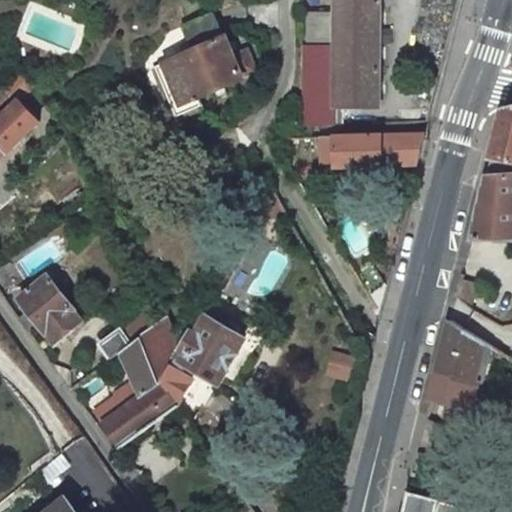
[(334,0),(333,49),(333,74),(301,73),(301,128),(344,128),(344,104),(349,104),(377,105),(378,0),(334,0)]
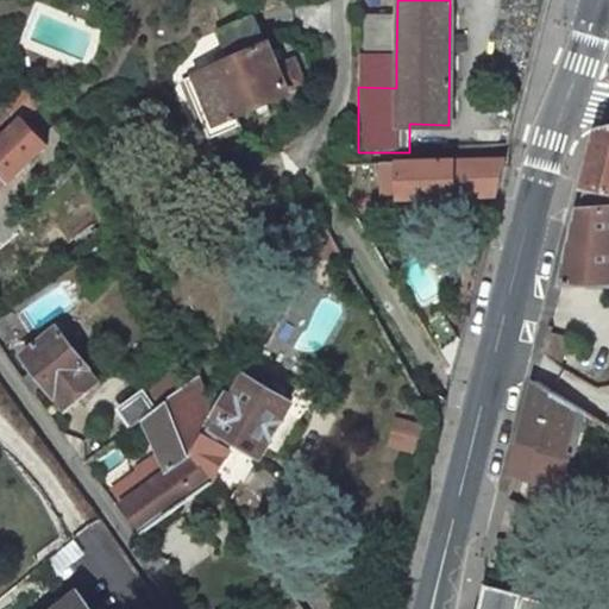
[(230,57),(186,75),(212,135),(239,124),(237,117),(289,94),(287,90),(303,83),(294,60),(277,66),(269,43),(265,44),(252,14),(218,27),(230,57)]
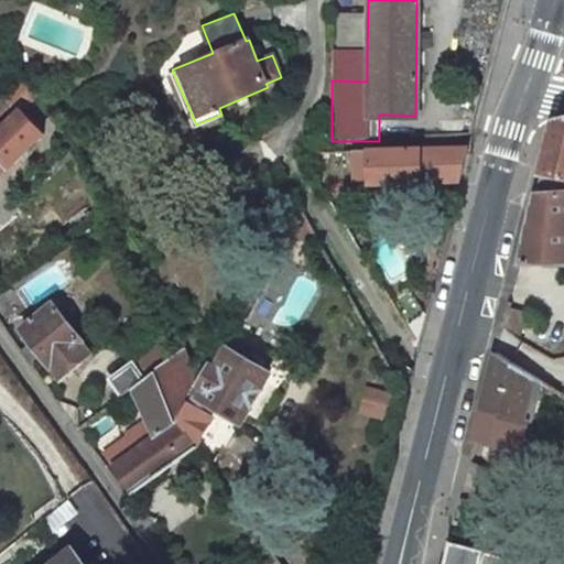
[(332,80),(367,82),(367,54),(332,54),(332,80)]
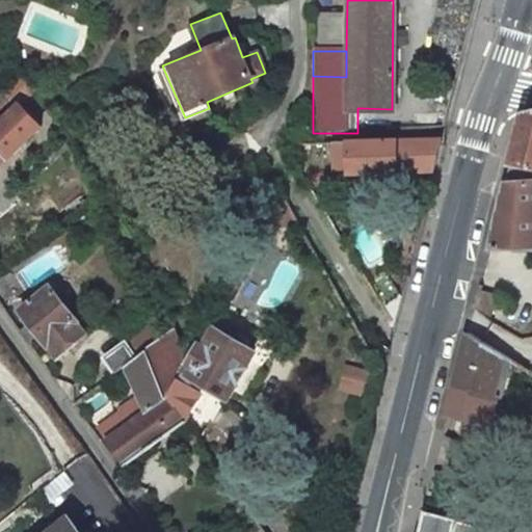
[(7,88),(16,98),(30,85),(22,75),(7,88)]
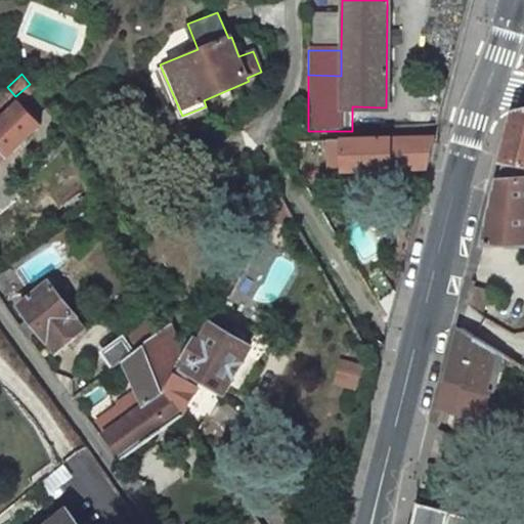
[(0,94),(0,148),(8,157),(42,126),(15,96),(7,87),(0,94)]
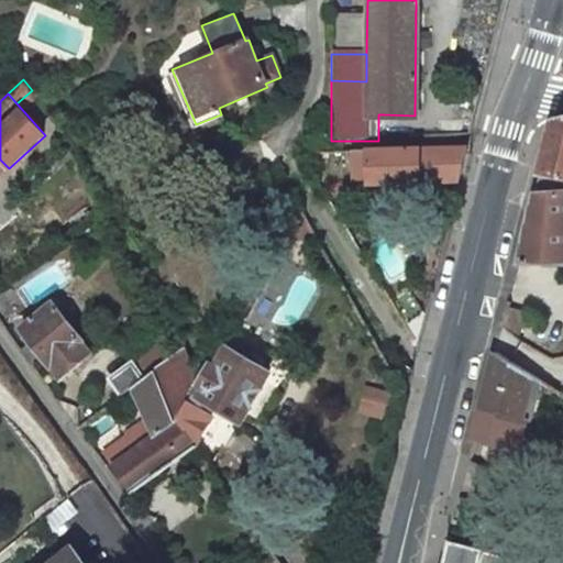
[(534,197),(562,195),(562,190),(562,118),(553,120),(534,197)]
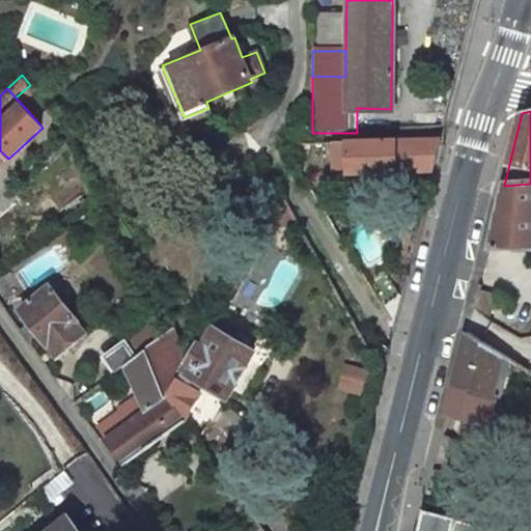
[(439,143),(345,144),(344,169),(344,172),(431,172),(439,143)]
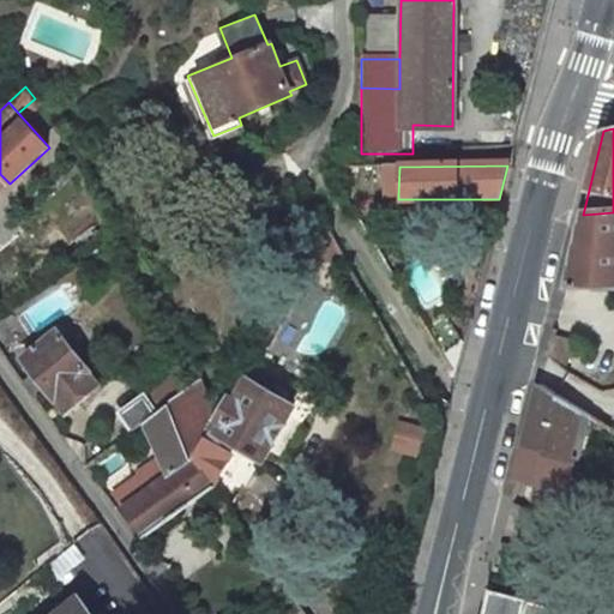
[(399,167),(384,167),(384,196),(398,196),(399,167)]
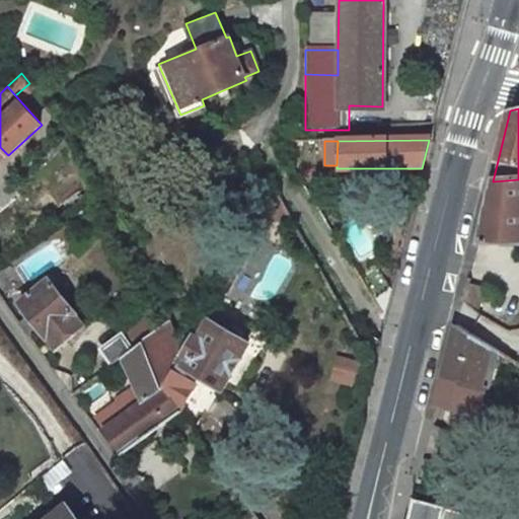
[(312,174),(312,165),(291,165),(296,174),(312,174)]
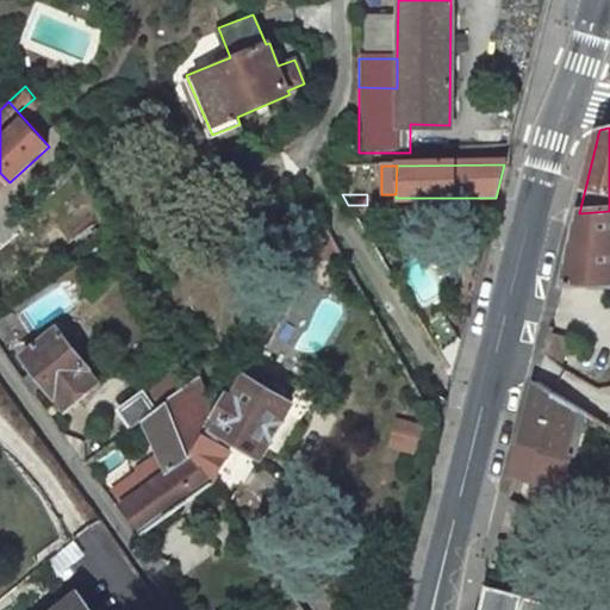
[(562,279),(609,277),(609,211),(579,213),(562,279)]
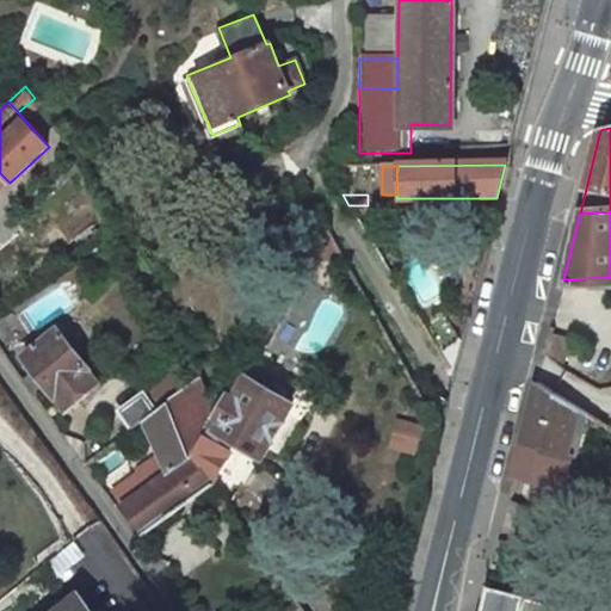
[(326,226),(313,248),(338,248),(326,226)]
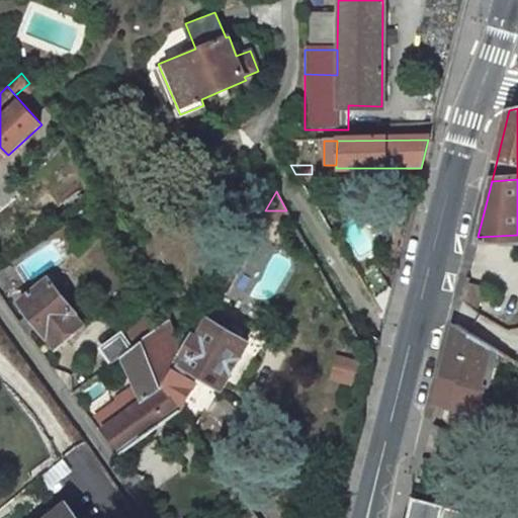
[(74,316),(49,279),(19,301),(27,314),(20,319),(27,330),(34,325),(45,338),(47,336),(57,349),(82,330),(72,317),(74,316)]
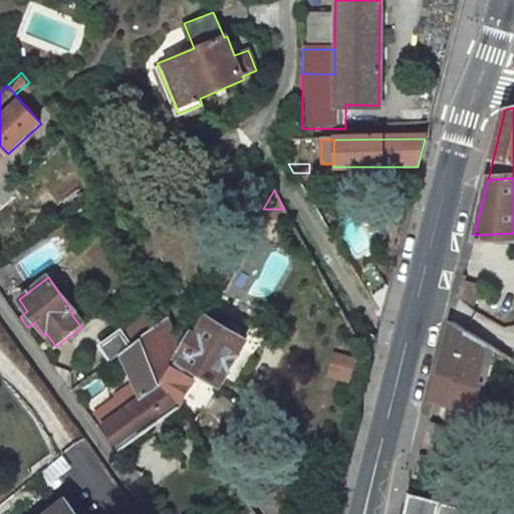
[(120,334),(101,348),(110,360),(120,353),(140,337),(157,325),(152,314),(122,336),(120,334)]
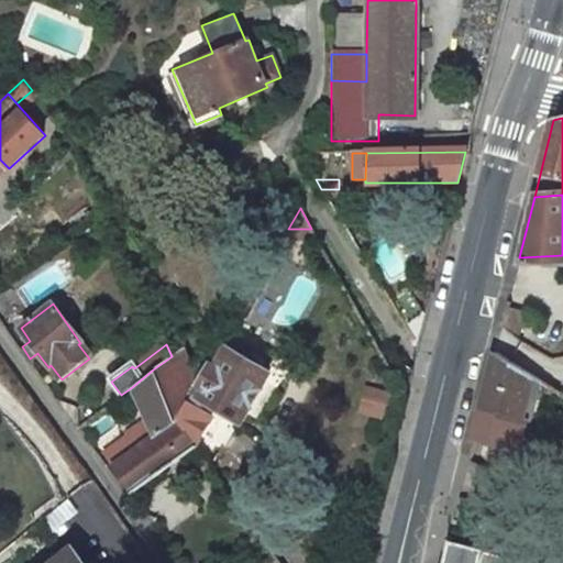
[(176,420),(199,382),(180,350),(172,356),(153,370),(176,420)]
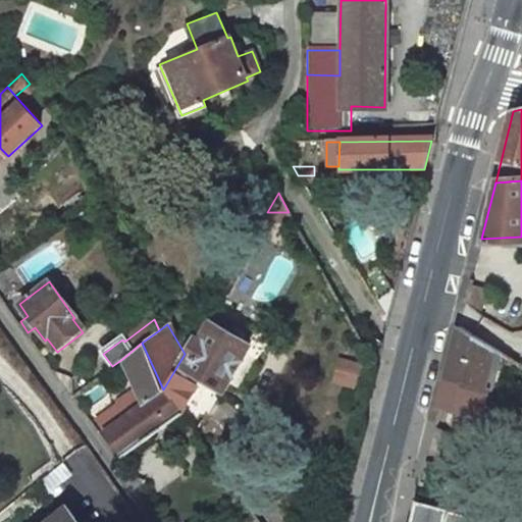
[(222,388),(247,346),(214,327),(212,330),(202,324),(185,354),(163,389),(176,408),(181,399),(189,403),(199,385),(192,381),(197,373),(222,388)]
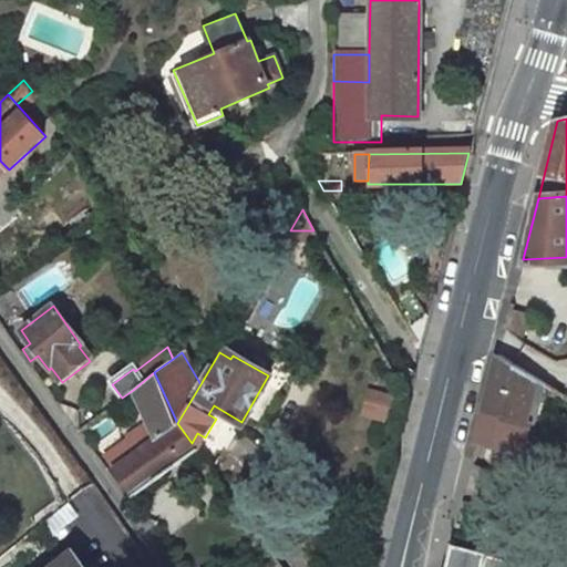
[(500,353),(485,411),(509,416),(503,445),(523,451),(529,422),(517,419),(529,372),(500,353)]
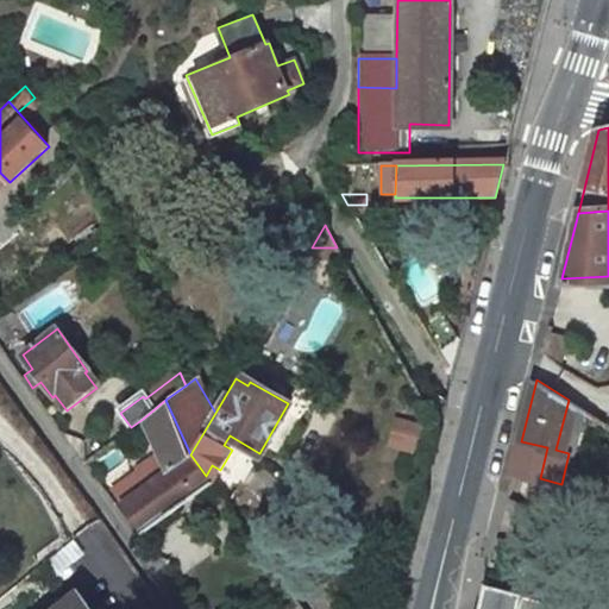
[(111,491),(142,533),(209,481),(206,476),(190,454),(165,400),(143,419),(151,440),(162,463),(138,481),(133,473),(111,491)]
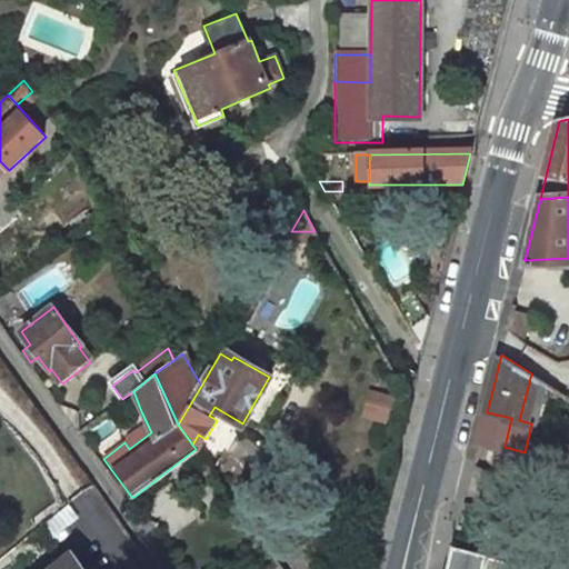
[(519,420),(531,423),(536,425),(546,383),(531,373),(519,420)]
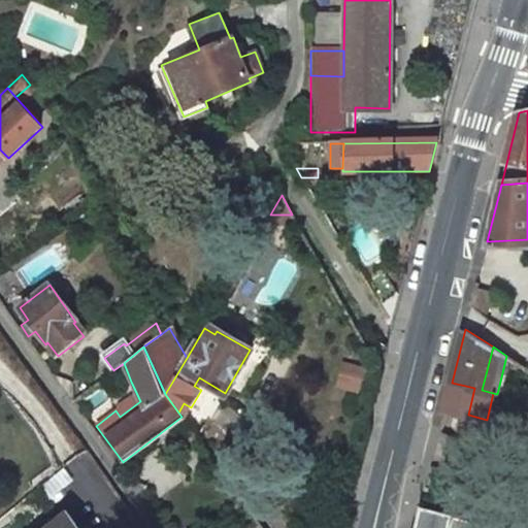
[(356,393),(363,365),(340,360),(333,387),(356,393)]
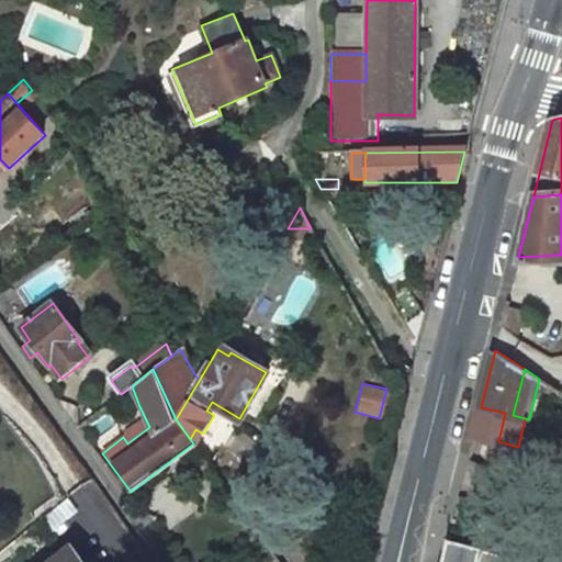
[(561,447),(561,441),(535,429),(526,463),(555,471),(561,447)]
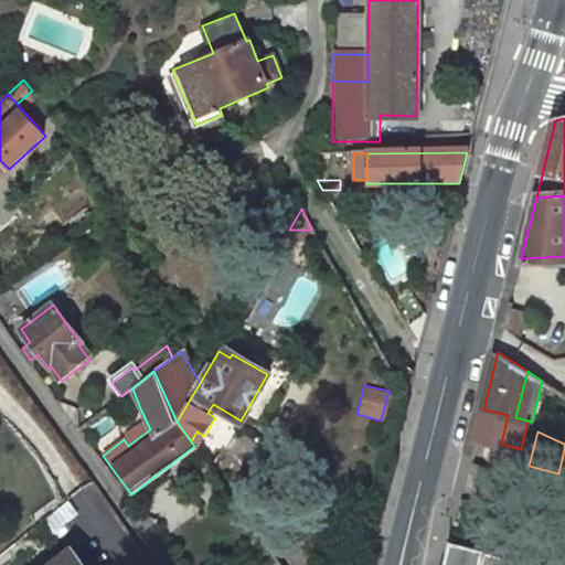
[(518,564),(519,560),(450,544),(444,564),(518,564)]
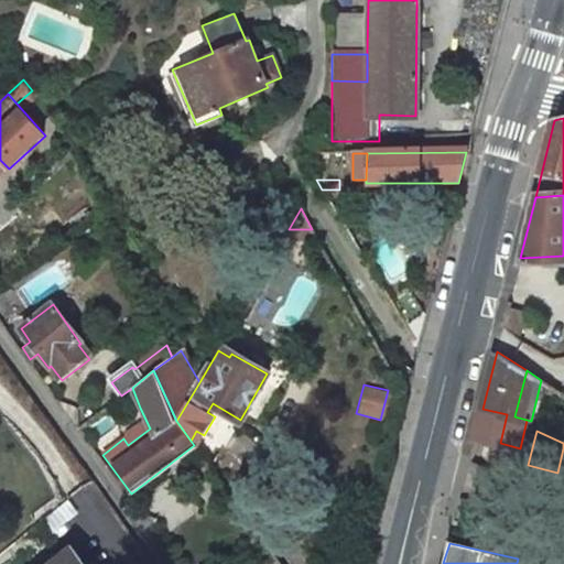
[(84,563),(71,546),(46,563),(84,563)]
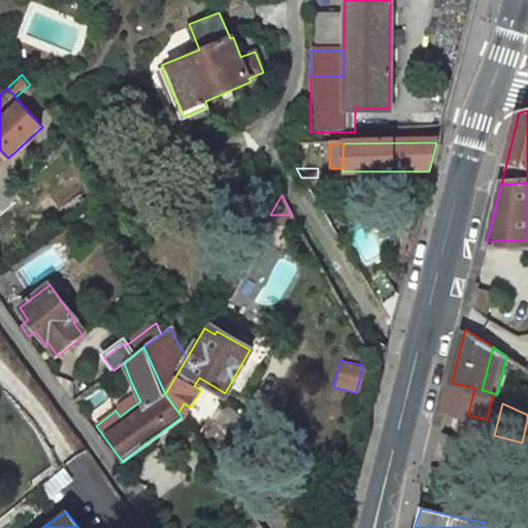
[(349,527),(352,521),(345,519),(342,527),(349,527)]
